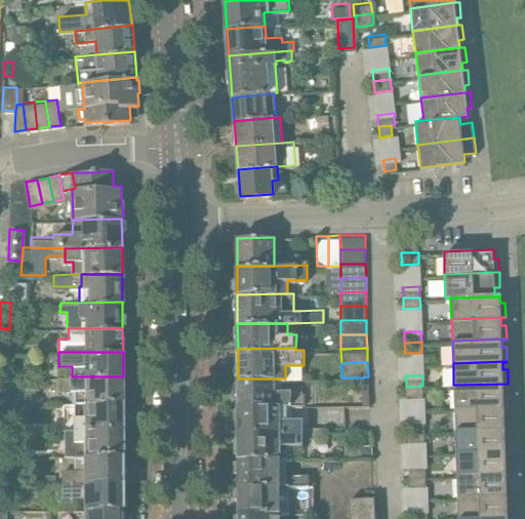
[(76,401),(123,401),(123,376),(72,376),(58,376),(58,390),(76,391),(76,401)]
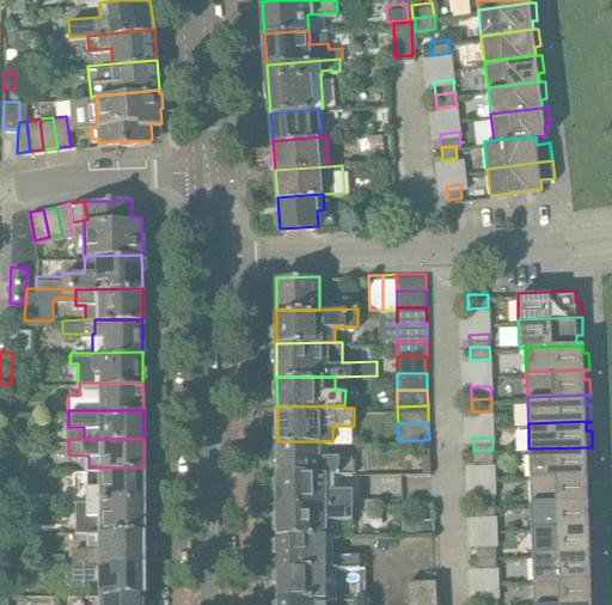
[(277,472),(341,471),(353,471),(353,454),(328,454),(326,441),(277,441),(277,472)]
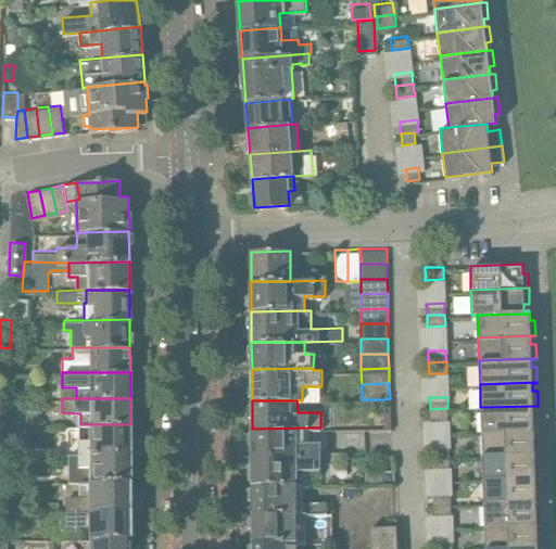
[(481,431),(539,429),(538,415),(533,415),(532,407),(538,406),(480,407),(481,431)]
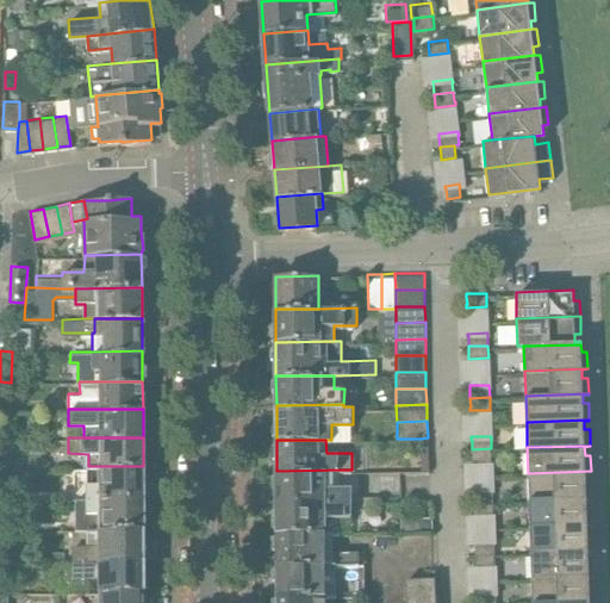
[(472,462),(492,461),(491,448),(472,449),(472,459),(472,462)]
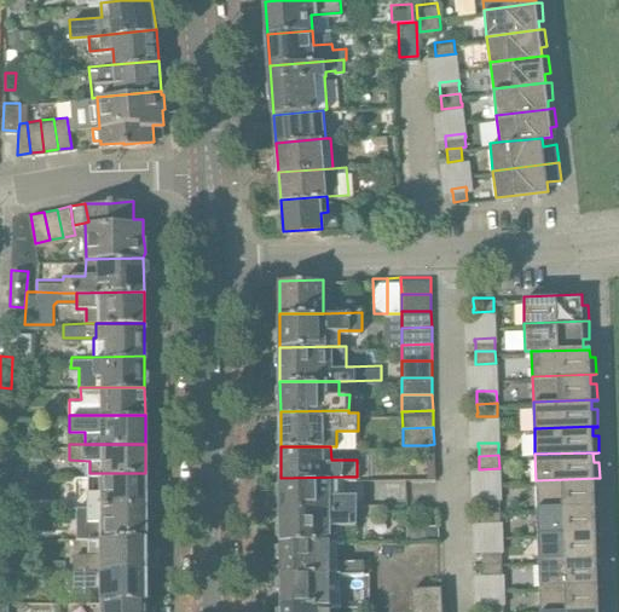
[(88,506),(145,504),(145,473),(90,473),(88,473),(88,506)]
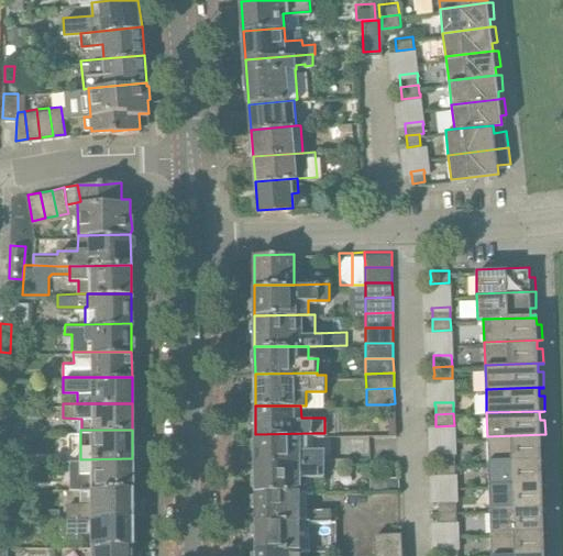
[(255,463),(324,462),(324,455),(324,448),(313,448),(313,433),(255,434),(255,463)]
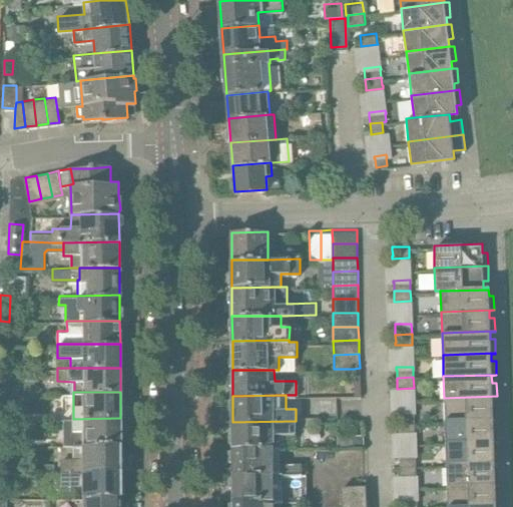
[(445,420),(498,418),(497,404),(492,404),(492,397),(497,397),(497,396),(444,398),(445,420)]
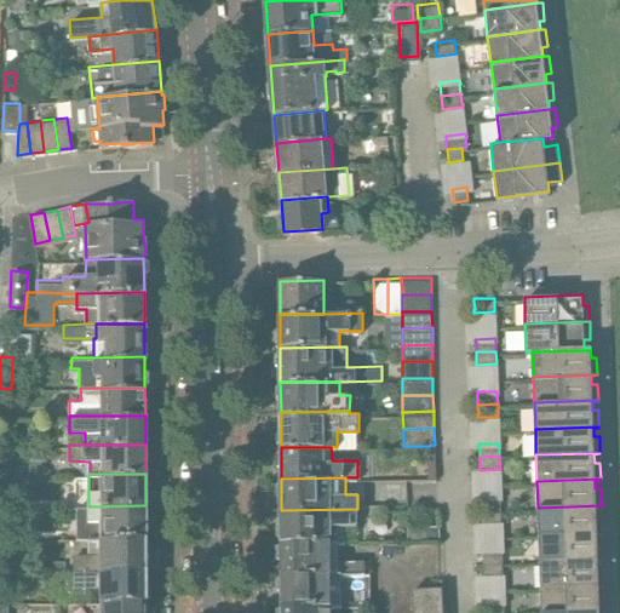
[(481,509),(501,509),(500,496),(481,497),(481,499),(481,509)]
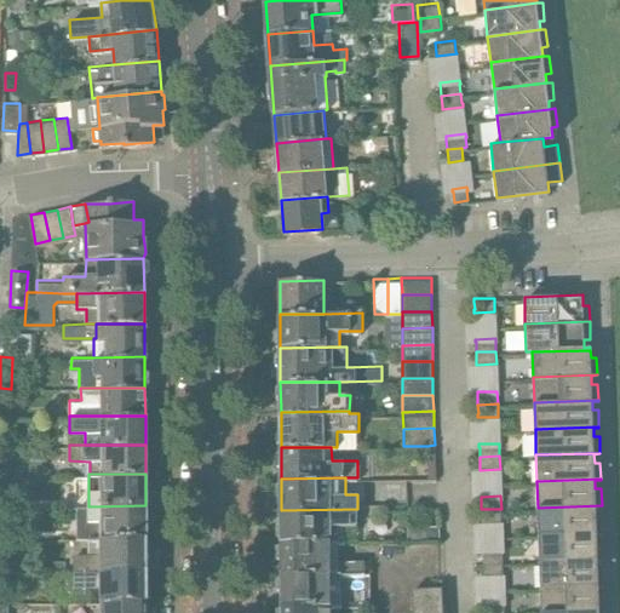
[(89,538),(147,537),(145,505),(89,506),(89,521),(89,538)]
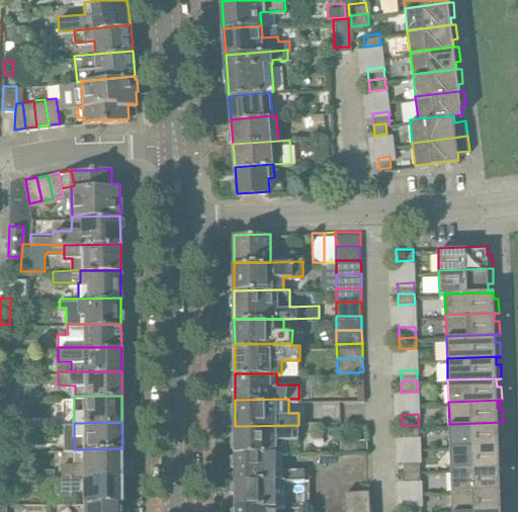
[(450,445),(503,443),(503,430),(498,430),(498,423),(503,423),(503,422),(449,424),(450,445)]
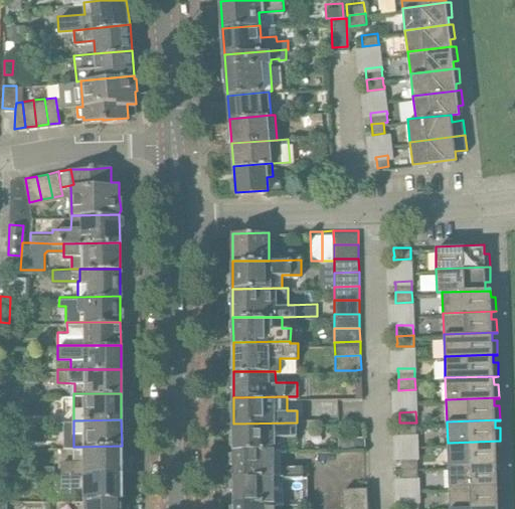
[(234,450),(281,450),(288,450),(288,436),(297,436),(299,436),(300,422),(297,422),(233,423),(234,450)]
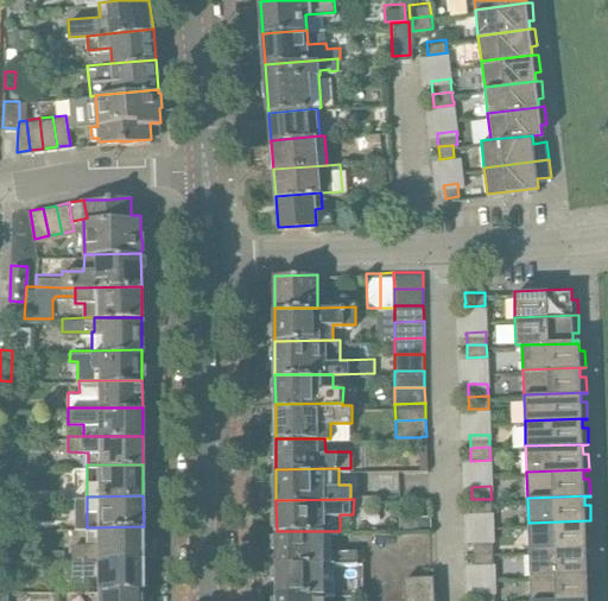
[(472,512),(492,511),(492,499),(472,499),(473,508),(472,508),(472,512)]
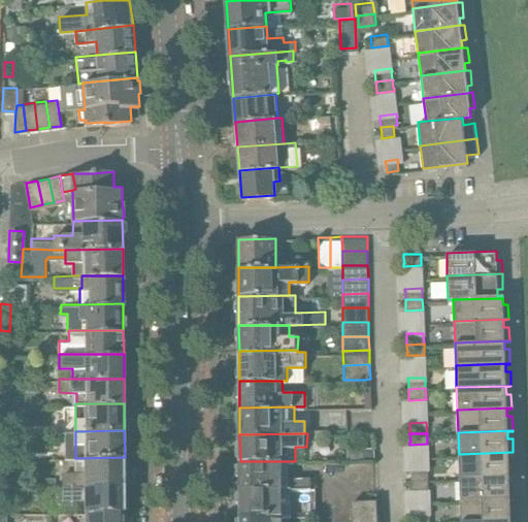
[(348,460),(374,460),(374,446),(348,446),(348,460)]
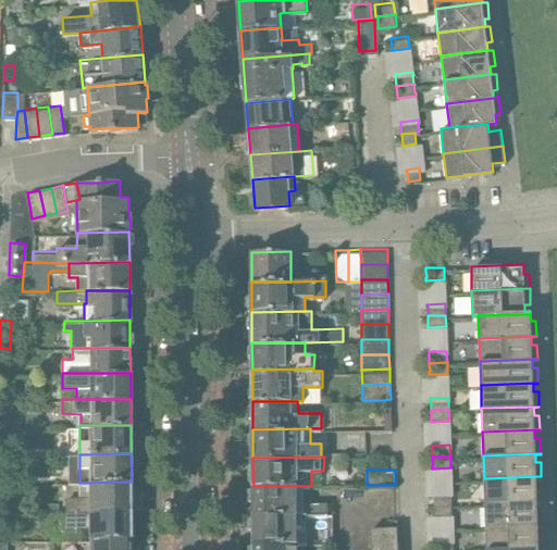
[(484,502),(542,500),(542,486),(536,486),(536,477),(541,477),(541,476),(484,478),(484,502)]
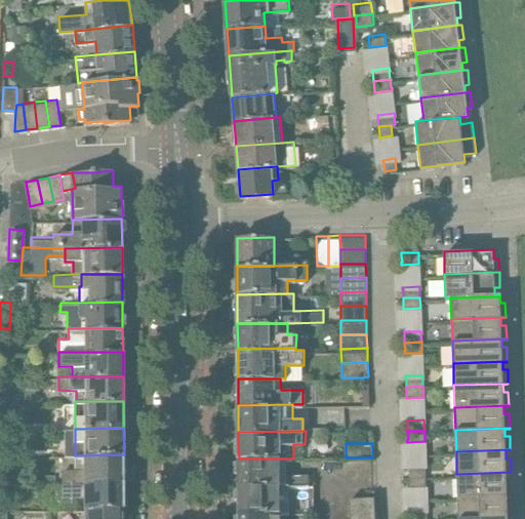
[(63,482),(124,481),(124,454),(75,455),(75,456),(84,456),(85,468),(63,468),(63,482)]
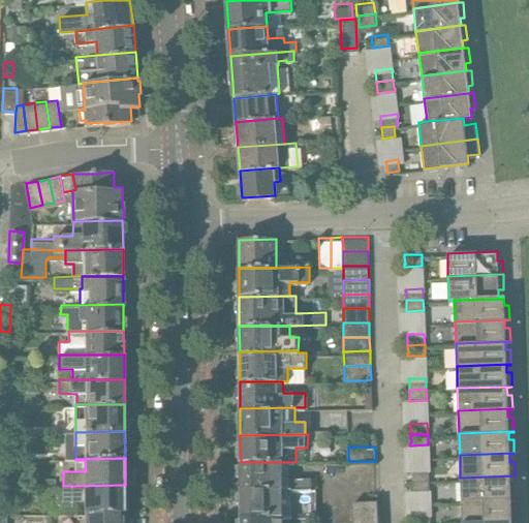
[(241,489),(283,488),(311,488),(311,477),(288,477),(288,462),(241,462),(241,489)]
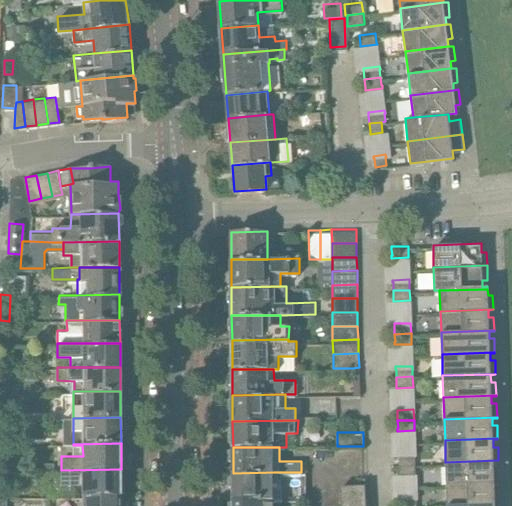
[(399,464),(415,463),(415,452),(398,453),(398,456),(399,456),(399,464)]
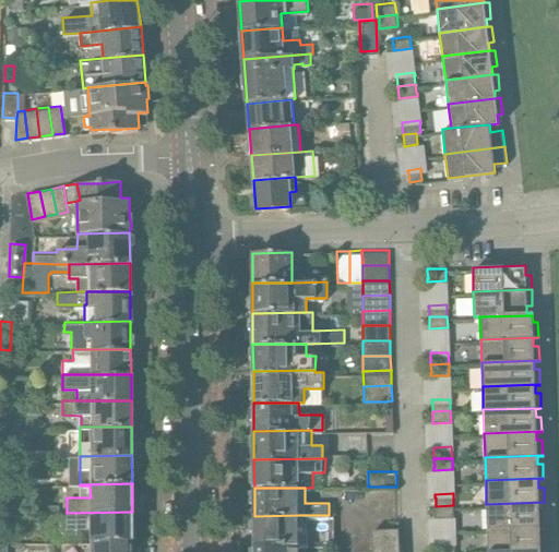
[(44,513),(59,513),(59,503),(44,502),(44,513)]
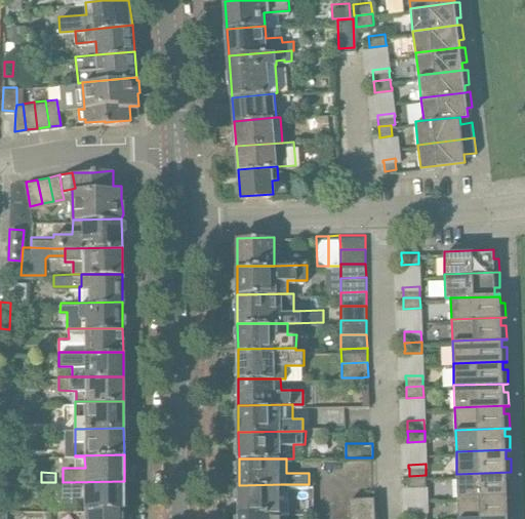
[(457,496),(512,494),(511,480),(507,480),(506,473),(511,473),(511,472),(456,474),(457,496)]
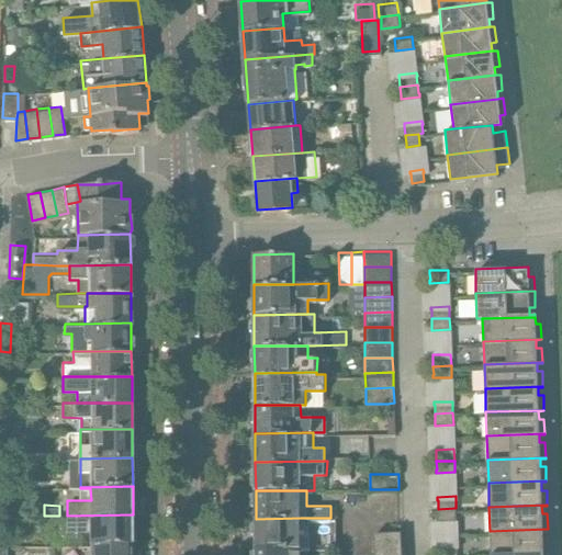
[(438,520),(457,519),(456,508),(438,509),(438,517),(438,520)]
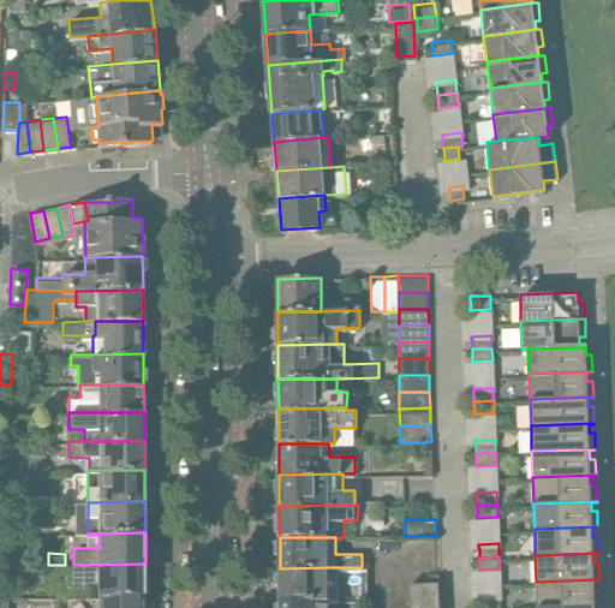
[(101,595),(145,595),(145,564),(73,565),(73,580),(100,580),(99,595),(101,595)]
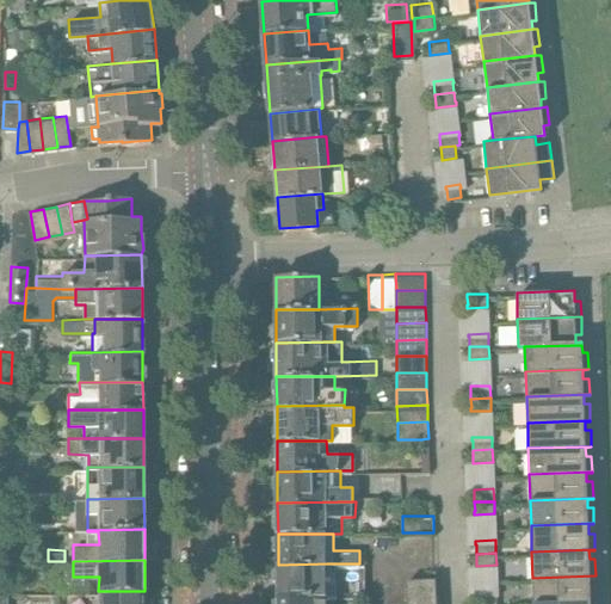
[(278,595),(327,595),(327,564),(278,565),(278,595)]
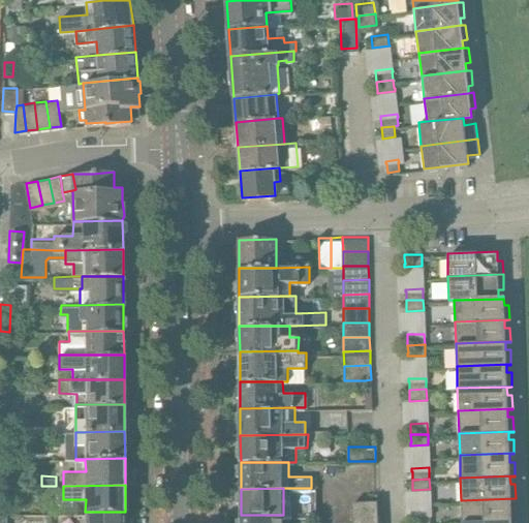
[(462,522),(517,520),(516,506),(510,506),(510,499),(516,499),(516,498),(461,500),(462,522)]
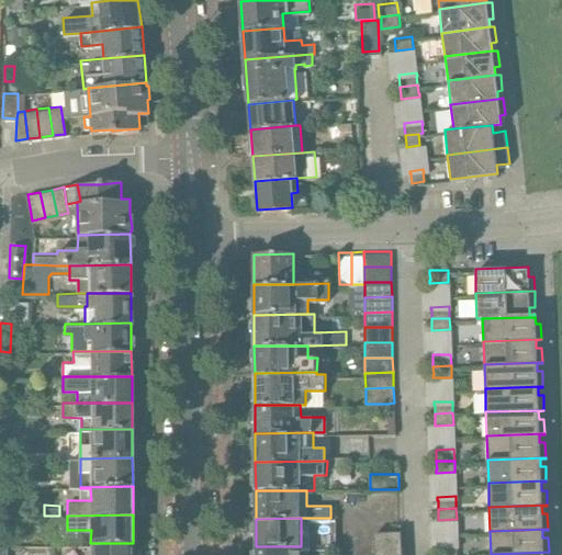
[(402,554),(401,531),(369,533),(370,554),(402,554)]
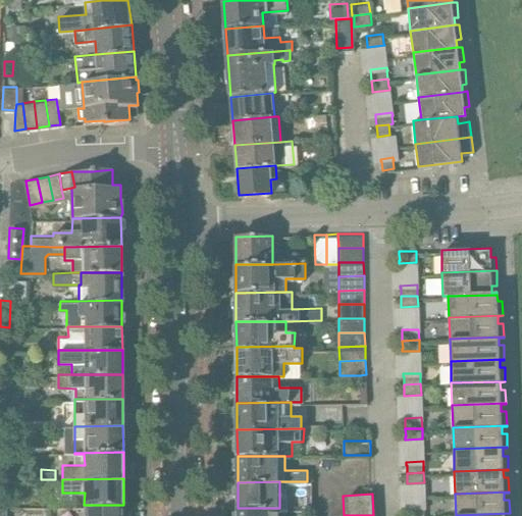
[(123,515),(123,505),(86,505),(85,515),(123,515)]
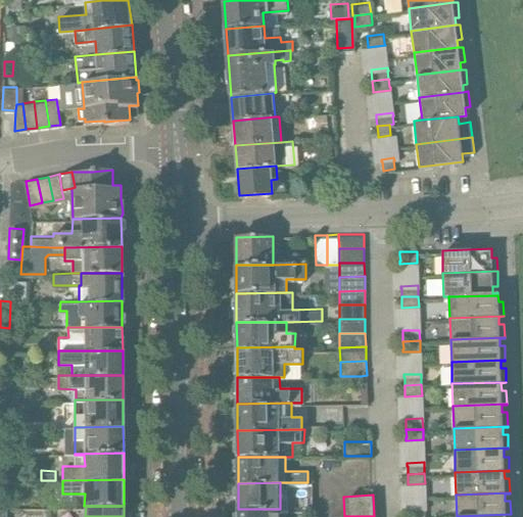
[(409,516),(425,516),(425,507),(408,507),(409,510),(409,516)]
